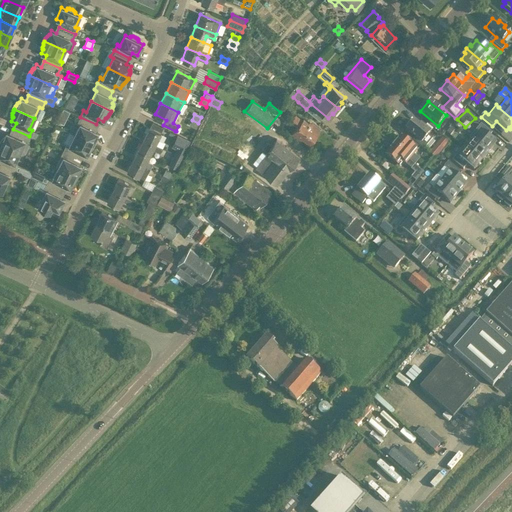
[(301,120),(295,115),(290,121),(296,126),(292,132),(300,139),(301,137),(309,143),(319,129),(311,123),(310,124),(303,119),(301,120)]
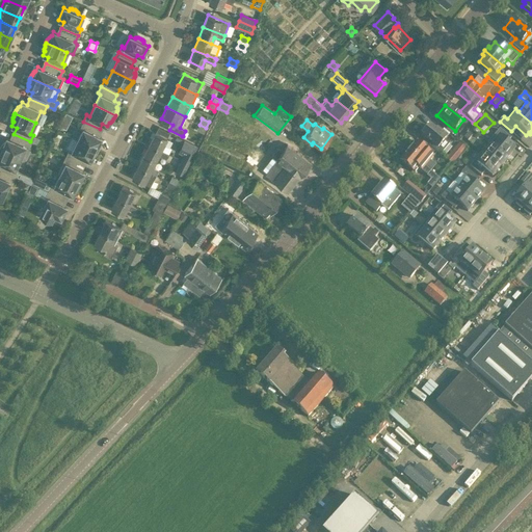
[(100,143),(100,142),(100,141),(102,137),(97,135),(100,129),(83,122),(80,128),(82,129),(77,139),(98,151),(99,149),(99,147),(100,144),(100,143)]
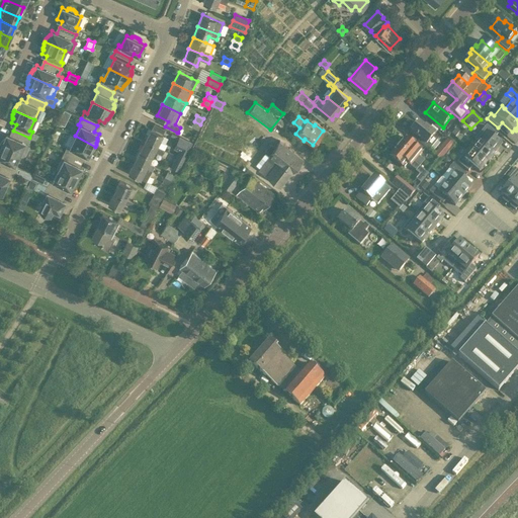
[(235,135),(239,138),(230,149),(235,153),(232,158),(242,166),(266,136),(247,120),(235,135)]
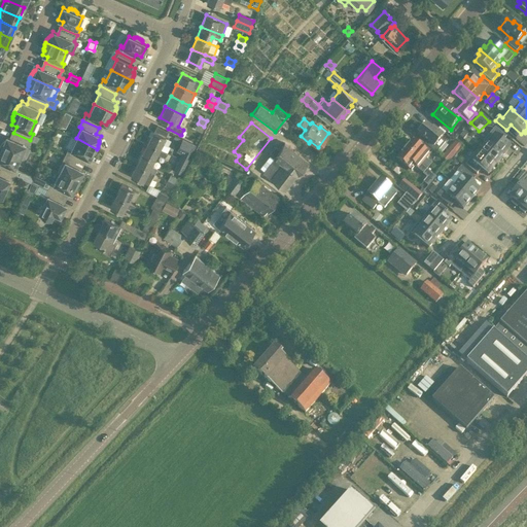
[(198,124),(195,129),(202,132),(204,127),(198,124)]
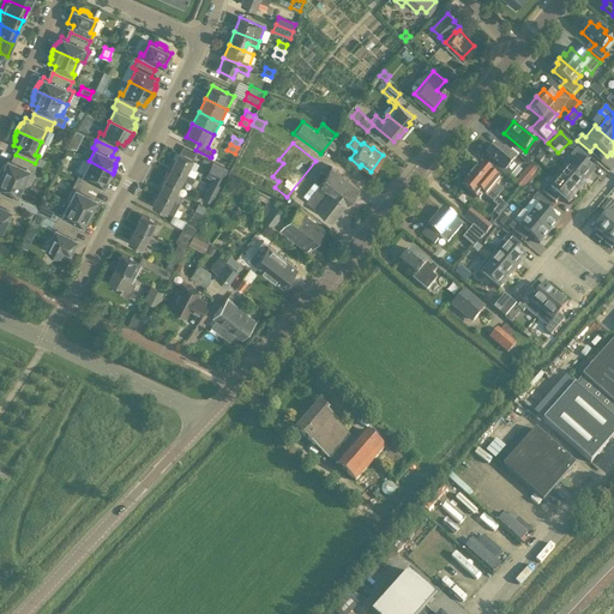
[(503,152),(495,145),(486,157),(498,167),(495,170),(507,181),(518,168),(513,163),(516,160),(504,150),(503,152)]
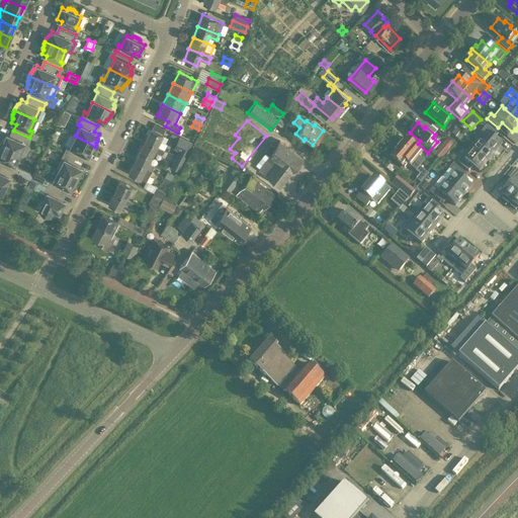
[(475,141),(479,144),(479,143),(494,156),(501,147),(493,141),(497,136),(487,126),(482,132),(475,141)]
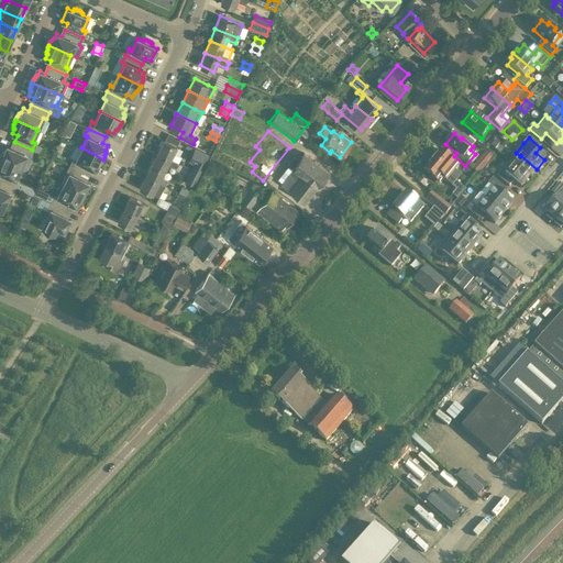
[(163,140),(157,151),(170,158),(176,146),(163,140)]
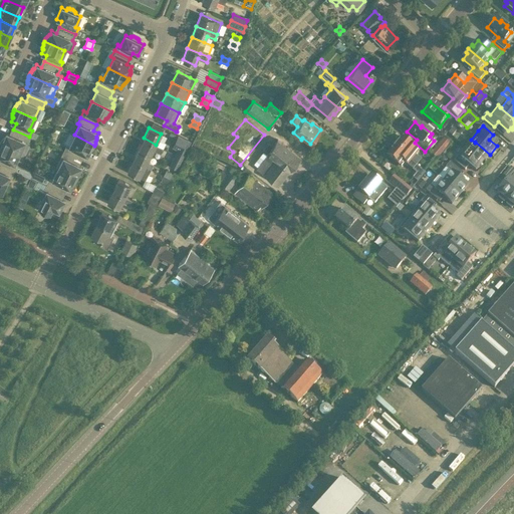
[(0,144),(19,153),(24,142),(27,143),(29,137),(13,130),(11,136),(6,133),(4,137),(2,138),(1,140),(0,141),(0,144)]
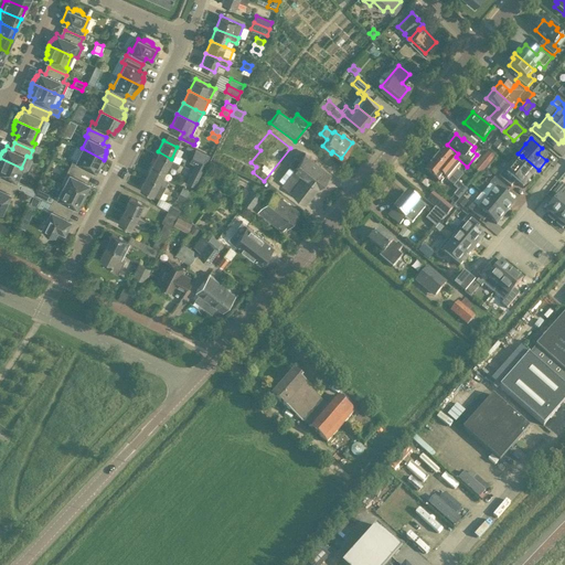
[(103,161),(104,160),(82,148),(76,160),(73,159),(70,166),(87,174),(89,168),(95,171),(97,167),(98,167),(99,166),(102,163),(103,162),(103,161)]
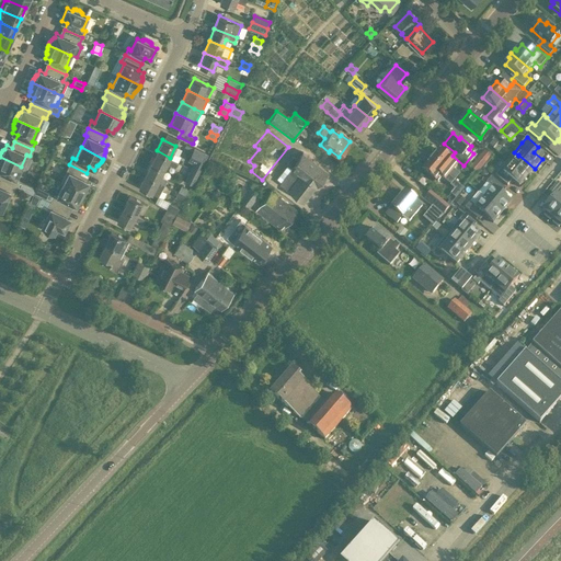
[(193,163),(191,169),(198,172),(208,153),(194,147),(187,160),(193,163)]
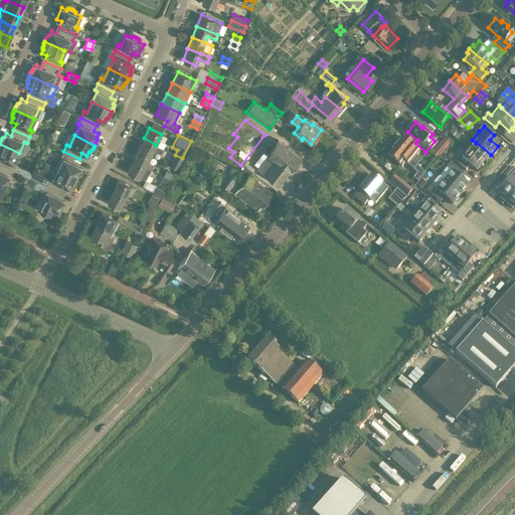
[(144,138),(138,149),(150,155),(153,150),(160,154),(163,148),(160,147),(156,145),(144,138)]
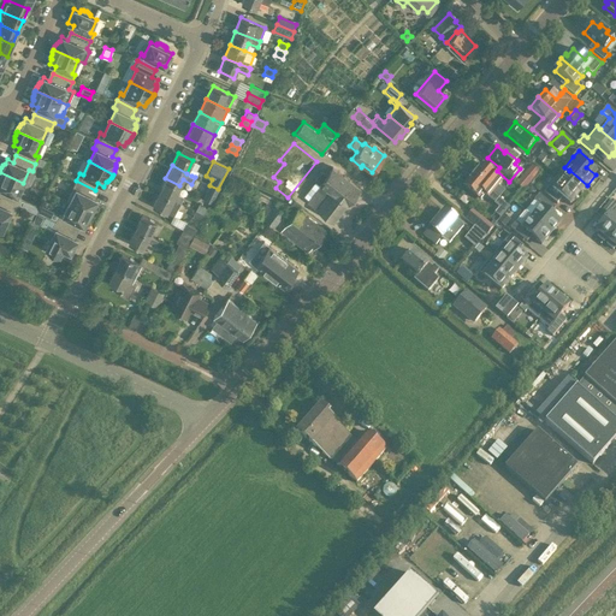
[(503,193),(497,188),(504,178),(491,166),(487,171),(481,165),(472,177),(498,199),(503,193)]
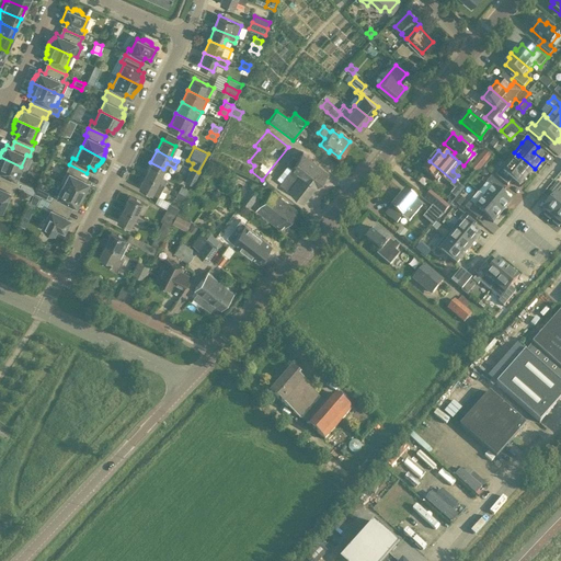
[(286,163),(292,168),(279,183),(288,190),(287,190),(301,202),(325,171),(302,152),(298,159),(293,155),(286,163)]
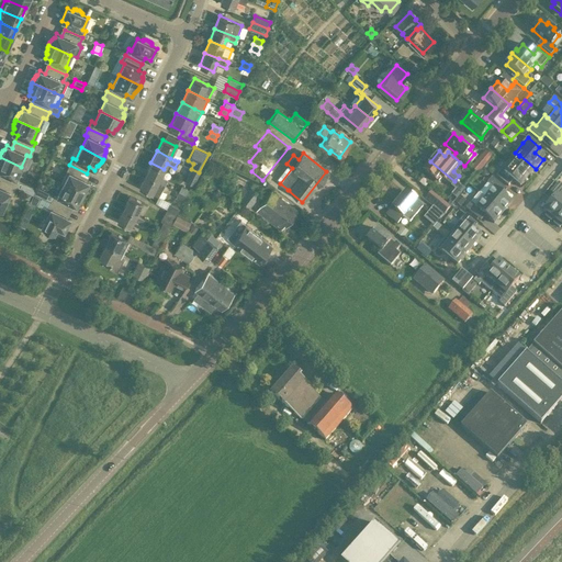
[(519,155),(519,156),(512,164),(512,165),(527,178),(536,169),(519,155)]
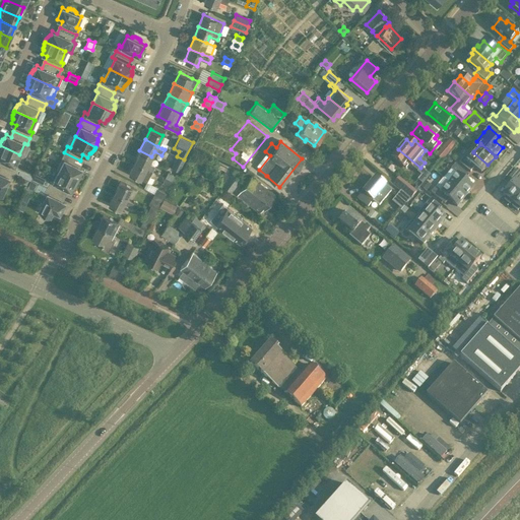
[(0,158),(1,159),(0,160),(0,166),(14,173),(17,167),(14,166),(19,154),(0,145),(0,158)]
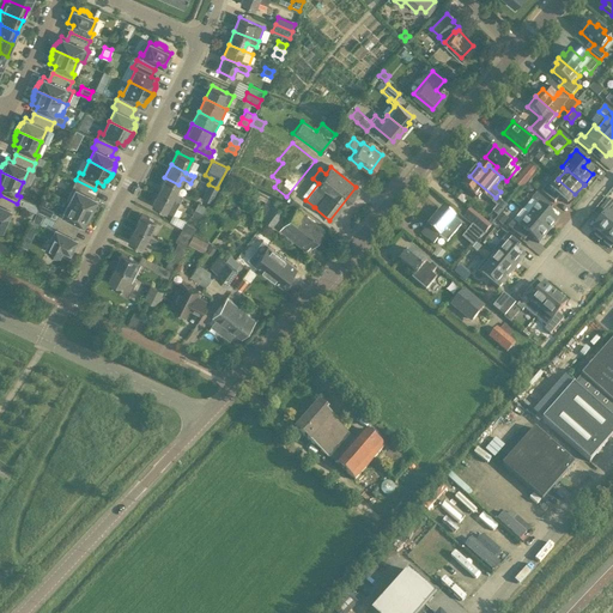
[(523,173),(513,184),(521,192),(532,178),(523,173)]
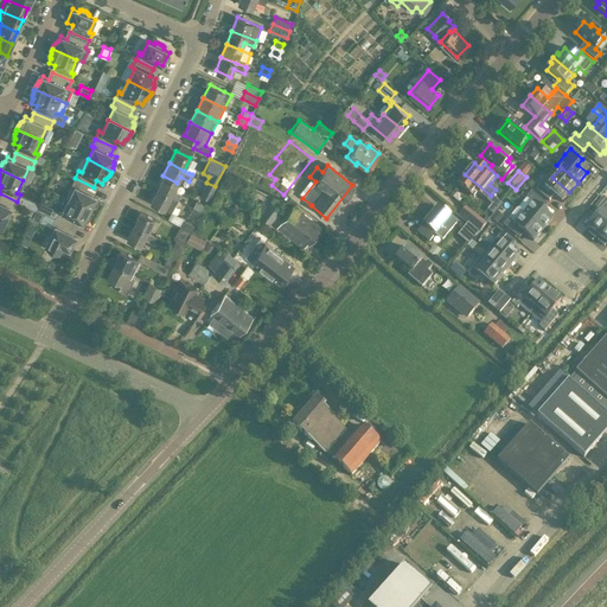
[(486,202),(491,196),(465,174),(455,185),(471,197),(471,196),(473,198),(477,193),(486,202)]
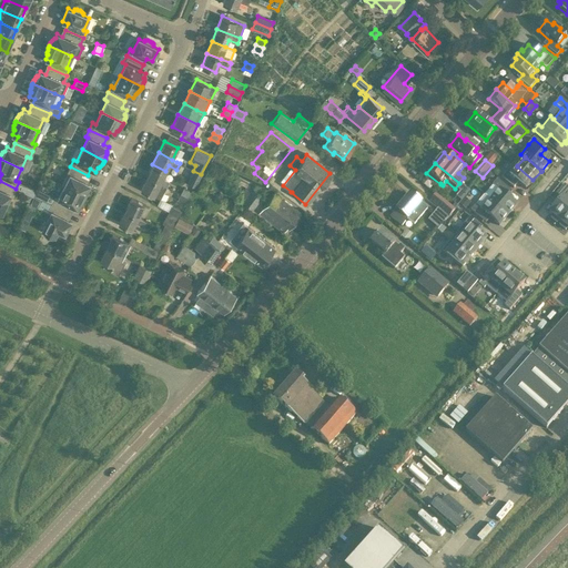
[(525,190),(533,180),(517,166),(517,165),(514,163),(506,173),(501,179),(514,189),(518,183),(525,190)]
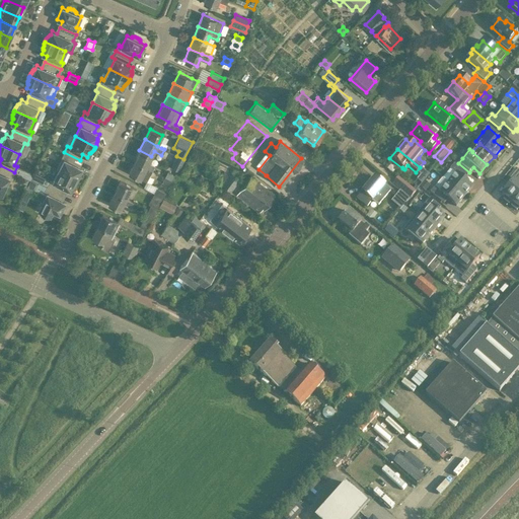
[(151,156),(139,150),(134,161),(146,167),(149,162),(151,156)]
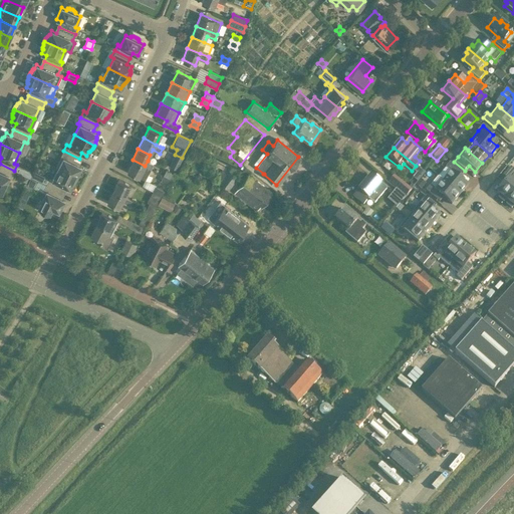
[(79,173),(79,171),(81,167),(76,164),(79,159),(63,151),(60,157),(63,158),(57,169),(77,179),(78,178),(78,177),(79,175),(79,173)]
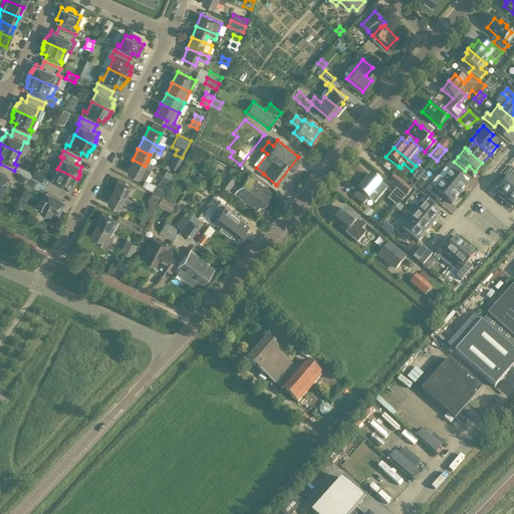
[(175,155),(170,165),(177,168),(182,158),(175,155)]
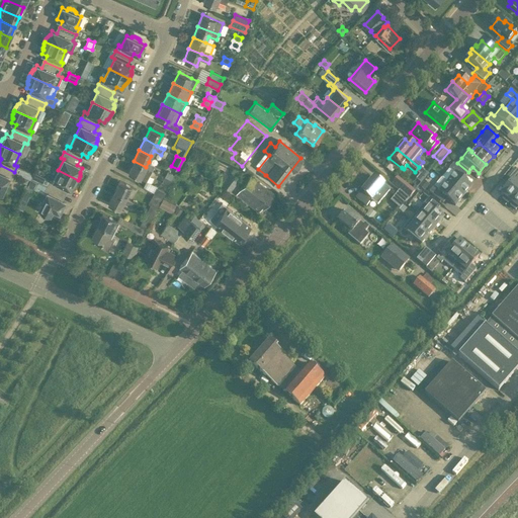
[(134,161),(127,172),(140,178),(146,181),(152,170),(146,167),(134,161)]
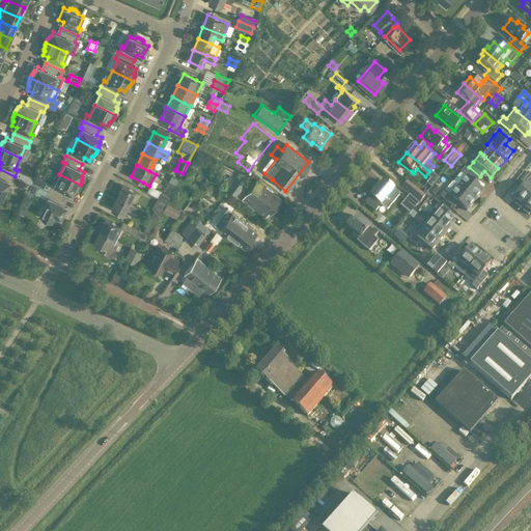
[(466,178),(458,188),(475,202),(482,192),(472,183),(476,177),(465,168),(460,173),(466,178)]
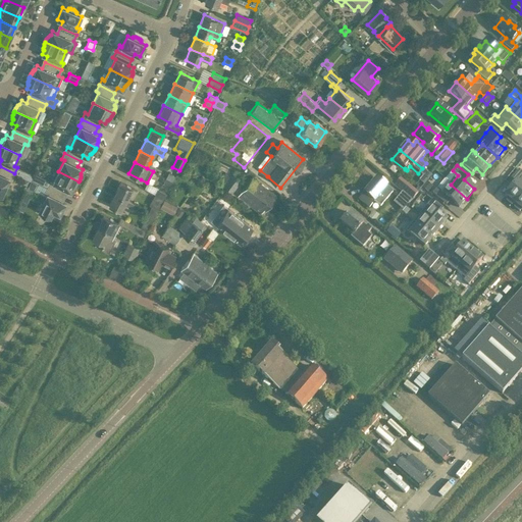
[(12,179),(14,173),(0,166),(0,194),(2,195),(9,178),(12,179)]
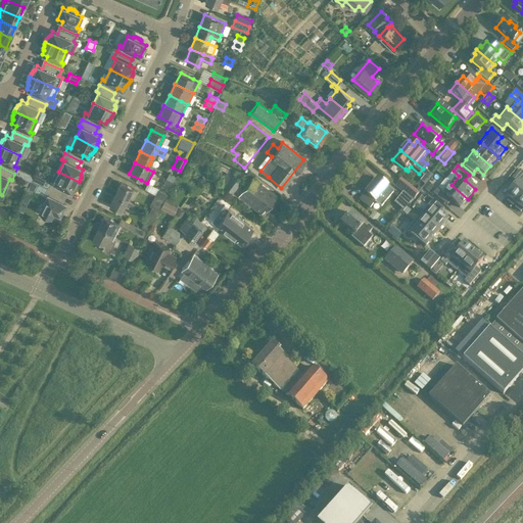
[(221,187),(230,194),(241,180),(240,179),(244,174),(239,171),(238,172),(229,167),(220,181),(224,184),(221,187)]
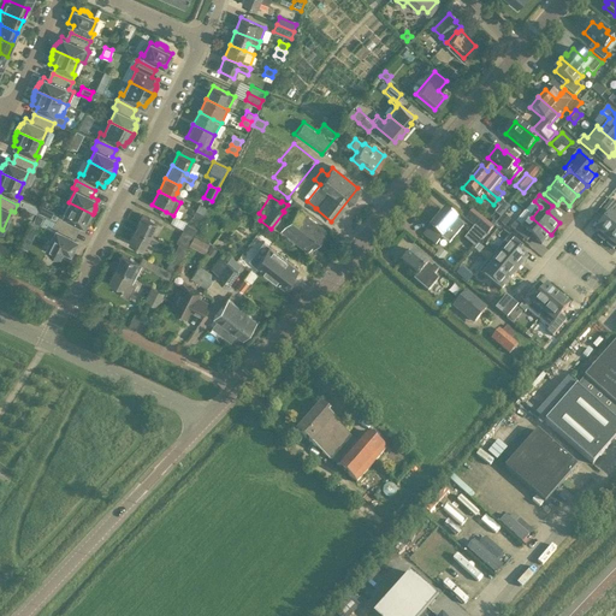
[(39,206),(21,197),(17,205),(36,213),(39,206)]
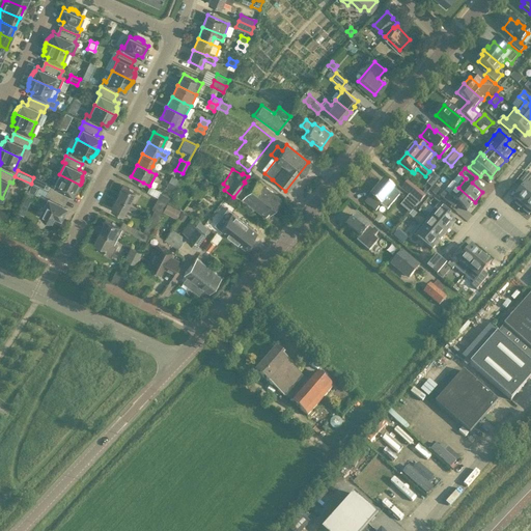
[(429,171),(425,176),(429,179),(425,184),(430,189),(439,178),(429,171)]
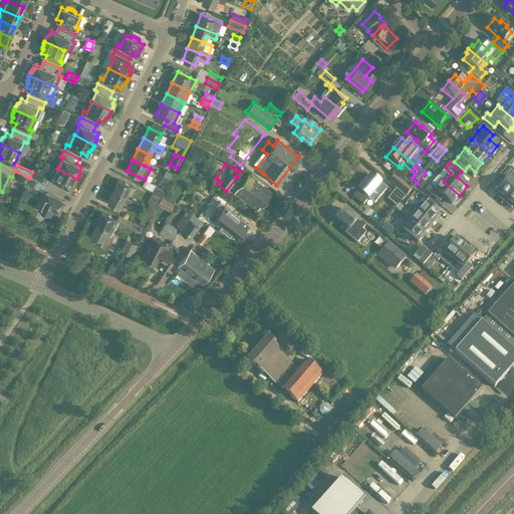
[(506,201),(513,192),(513,175),(513,173),(513,171),(510,168),(501,179),(506,183),(497,194),(499,196),(498,197),(504,202),(505,201),(506,201)]
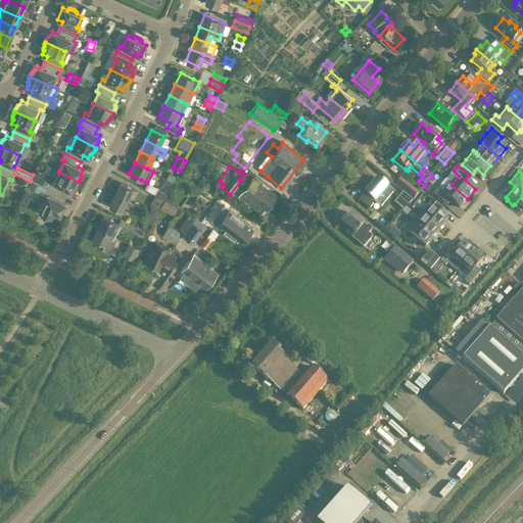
[(79,183),(79,182),(58,172),(53,182),(50,181),(47,187),(63,195),(66,189),(70,192),(73,188),(74,188),(75,187),(76,186),(78,184),(79,183)]
